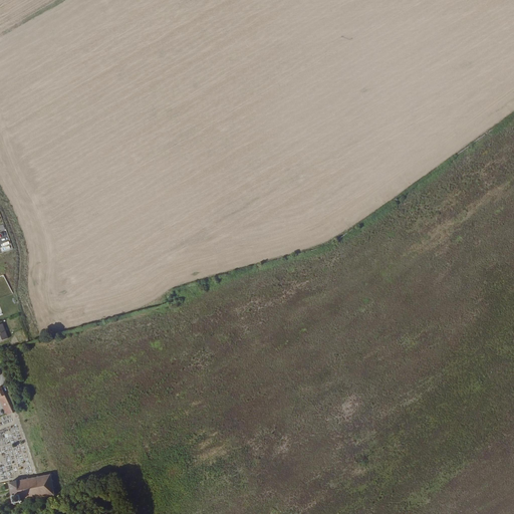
[(0,341),(10,337),(3,323),(0,324),(0,341)]
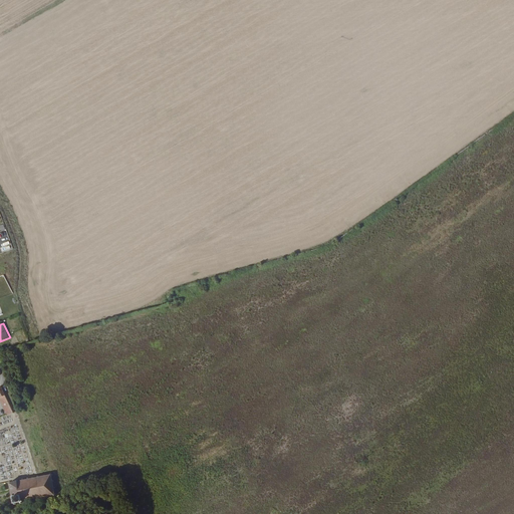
[(6,414),(13,412),(7,398),(1,401),(6,414)]
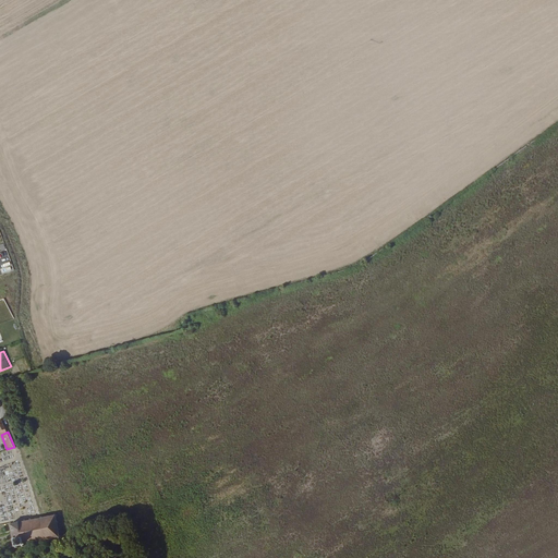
[(11,519),(11,511),(19,510),(19,504),(11,505),(11,496),(5,497),(7,519),(11,519)]
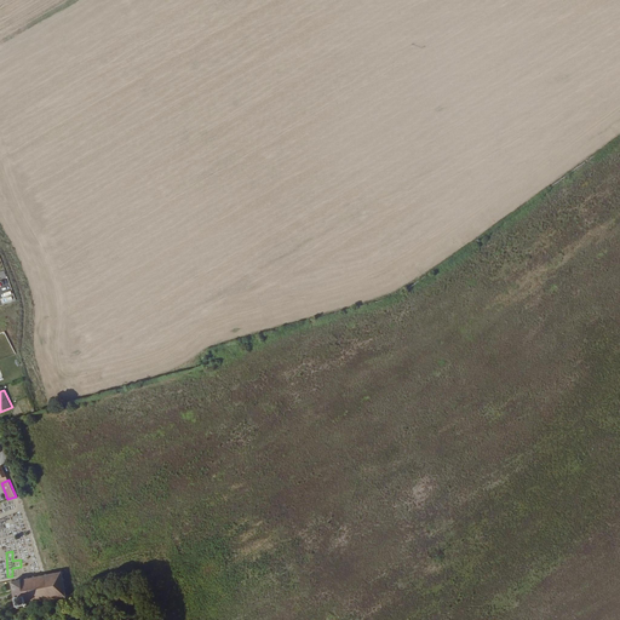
[(17,603),(16,604),(17,606),(19,606),(19,603),(26,602),(26,603),(27,603),(27,602),(29,602),(29,601),(30,601),(30,602),(34,601),(34,600),(39,598),(39,600),(42,600),(41,598),(46,597),(47,598),(50,597),(50,596),(56,595),(56,596),(58,596),(58,593),(63,592),(64,595),(67,593),(67,592),(68,591),(67,590),(65,590),(64,585),(67,585),(65,583),(64,583),(63,578),(64,578),(64,575),(62,575),(61,570),(63,570),(63,568),(61,568),(61,567),(58,568),(58,569),(55,570),(53,568),(51,569),(51,570),(46,572),(46,570),(44,570),(44,573),(38,574),(39,572),(36,572),(36,574),(33,574),(33,573),(30,573),(30,575),(27,575),(27,574),(26,575),(26,577),(21,578),(26,593),(16,596),(17,603)]
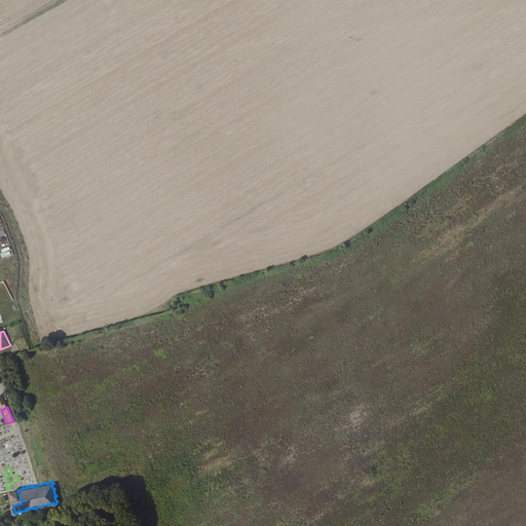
[(12,506),(13,505),(22,503),(17,490),(17,488),(15,489),(16,490),(9,492),(10,499),(10,500),(11,505),(12,505),(12,506)]
